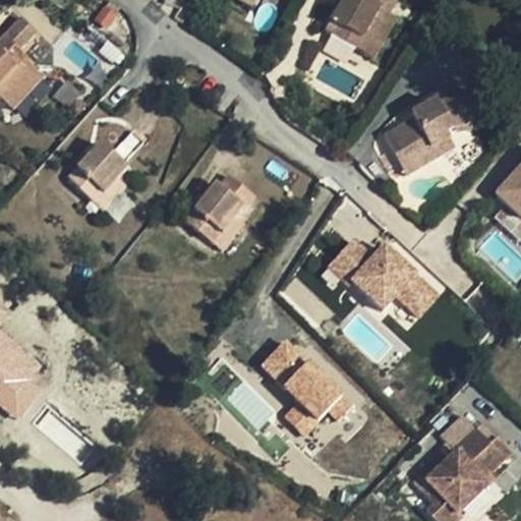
[(356,57),(379,15),(385,2),(381,0),(347,0),(326,41),(356,57)]
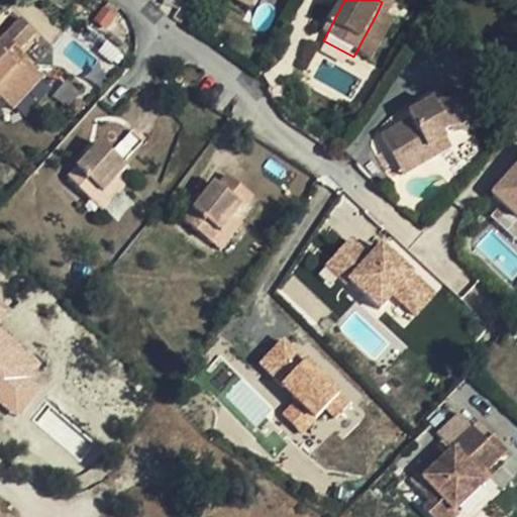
[(39,17),(32,8),(14,22),(21,31),(39,17)]
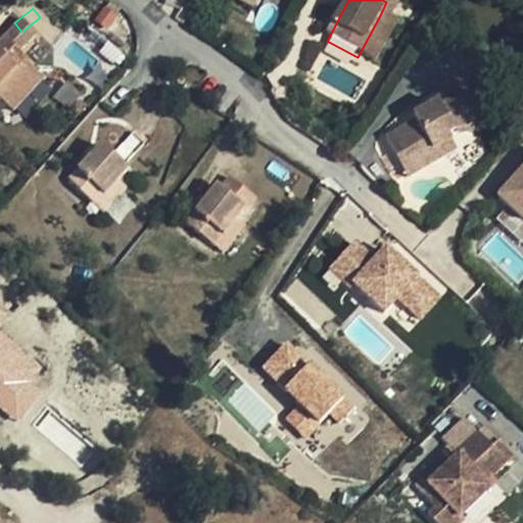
[(389,20),(380,15),(358,57),(366,62),(389,20)]
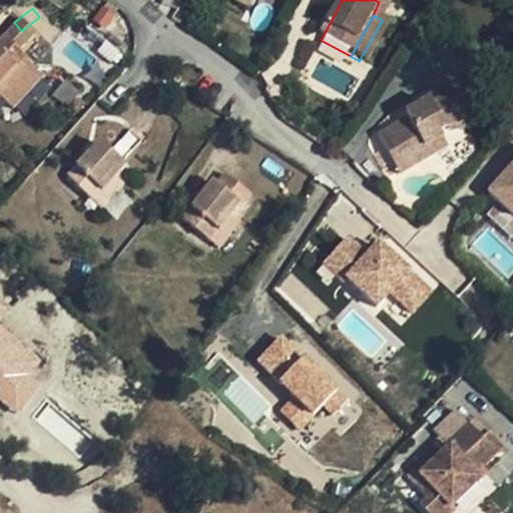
[(17,104),(51,78),(38,61),(39,60),(30,48),(51,33),(39,17),(21,31),(16,35),(7,42),(0,47),(0,94),(6,90),(17,104)]
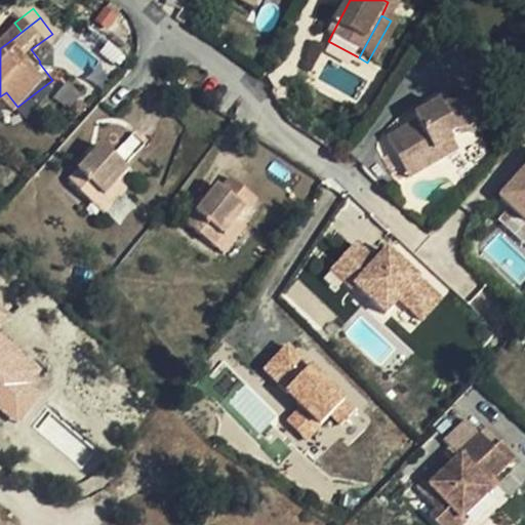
[(16,36),(6,22),(0,26),(0,34),(7,43),(16,36)]
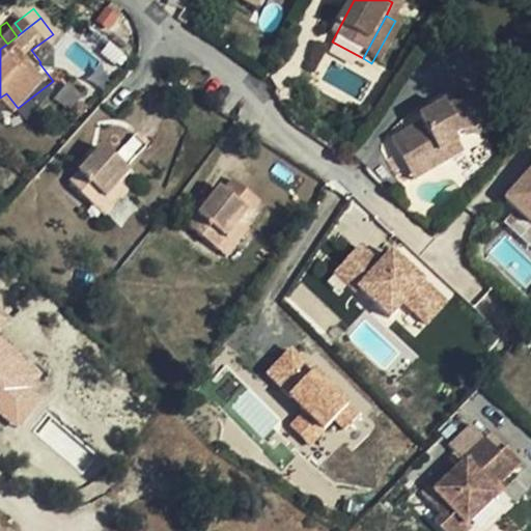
[(383,146),(394,169),(425,154),(427,159),(445,150),(442,143),(448,141),(473,137),(469,112),(456,114),(440,116),(438,110),(411,123),(413,131),(383,146)]
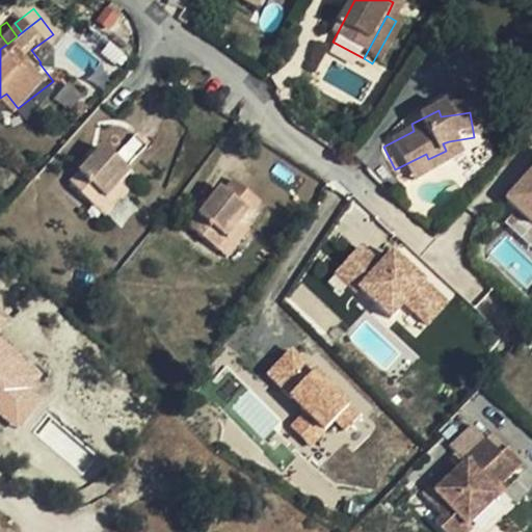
[(60,179),(85,203),(109,178),(120,167),(116,163),(137,140),(126,130),(105,152),(95,143),(60,179)]
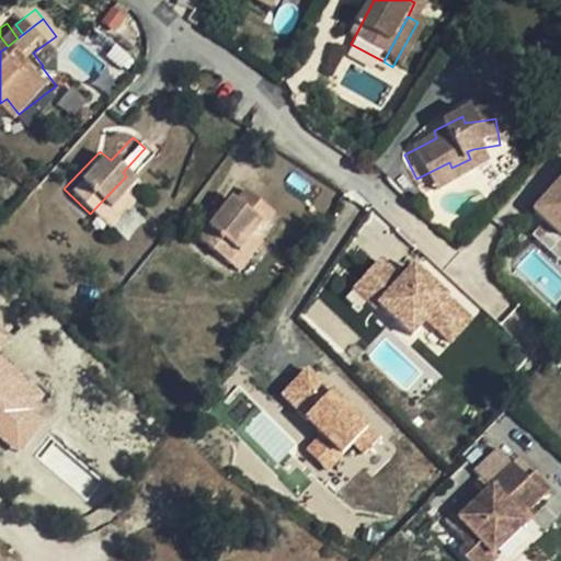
[(449,162),(416,179),(424,194),(476,169),(470,159),(451,168),(449,162)]
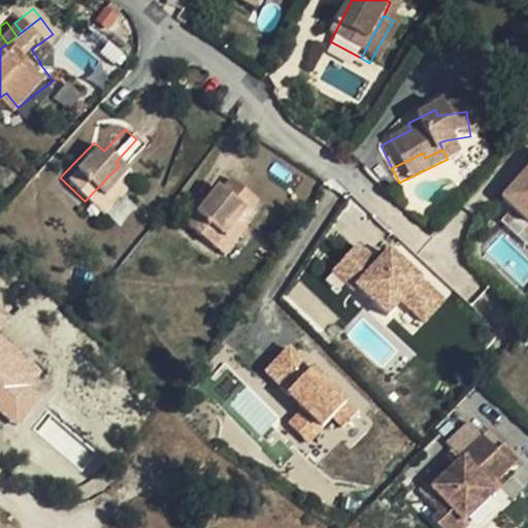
[(527,162),(498,193),(527,221),(527,220),(527,162)]
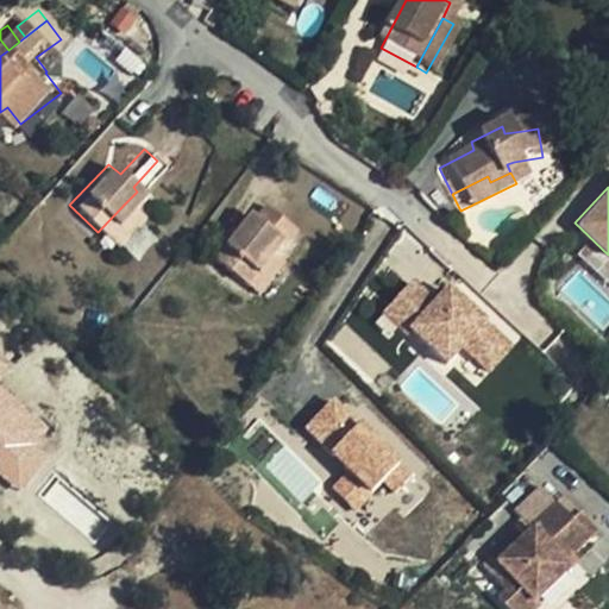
[(125,203),(98,232),(107,242),(135,212),(125,203)]
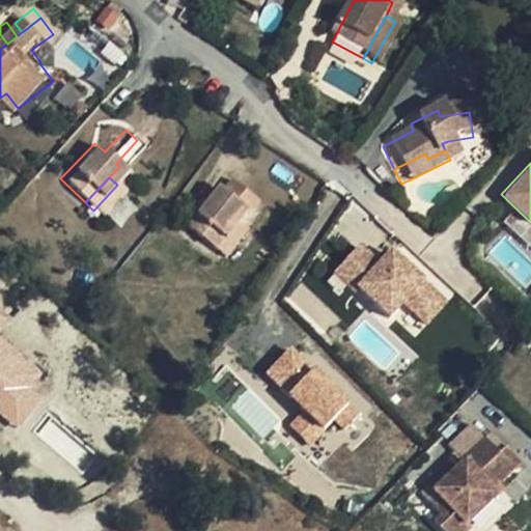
[(217,251),(238,225),(256,202),(233,183),(222,195),(218,192),(188,228),(217,251)]
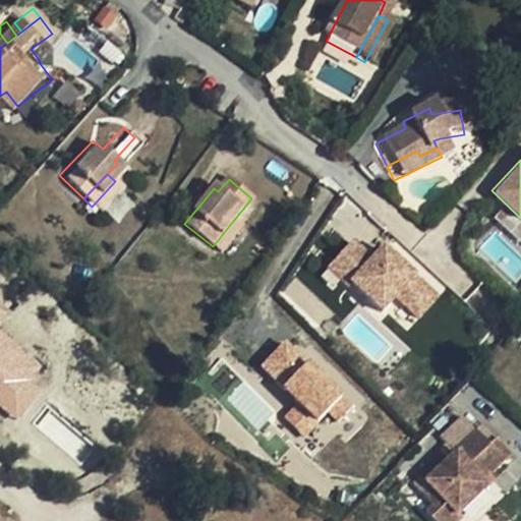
[(241,227),(233,221),(213,246),(220,252),(241,227)]
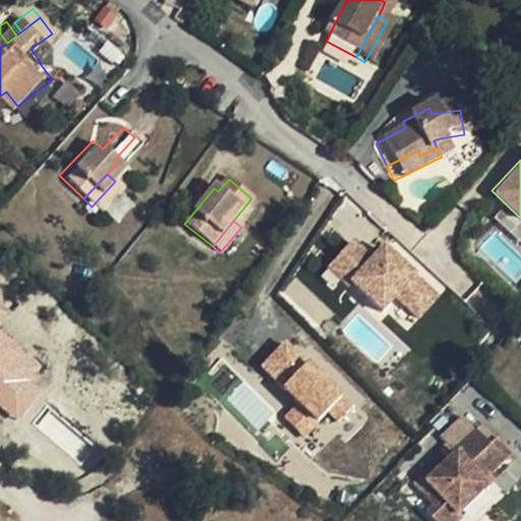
[(441,294),(382,239),(370,251),(354,236),(320,274),(337,290),(347,278),(383,310),(394,298),(417,320),(441,294)]
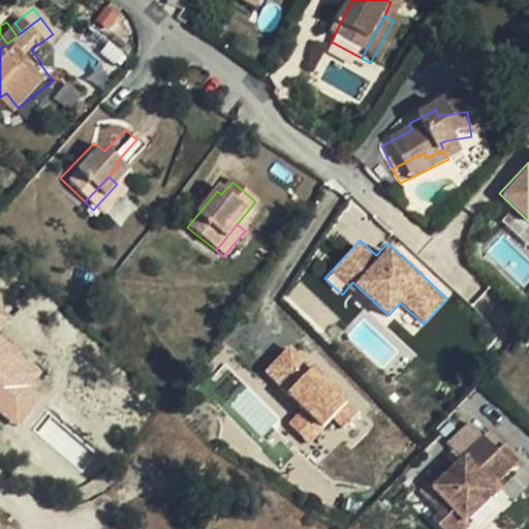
[(0,412),(18,426),(41,395),(31,386),(44,370),(0,335),(0,329),(8,318),(0,312),(0,412)]
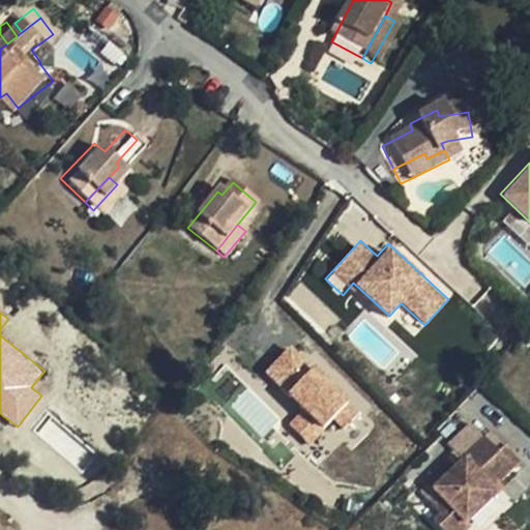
[(308,444),(332,419),(343,429),(360,411),(291,344),(264,371),(302,408),(288,423),(308,444)]
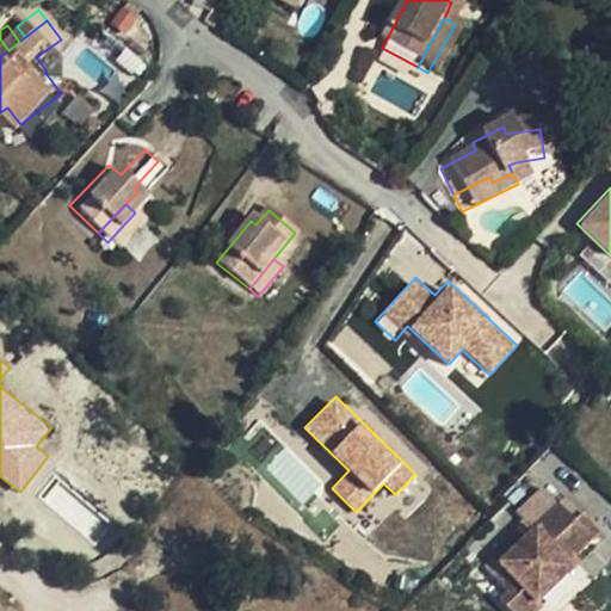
[(554,563),(591,525),(574,508),(567,516),(550,501),(525,525),(529,529),(494,563),(500,571),(492,580),(501,591),(494,599),(505,610),(529,610),(535,605),(532,603),(561,572),(554,563)]
